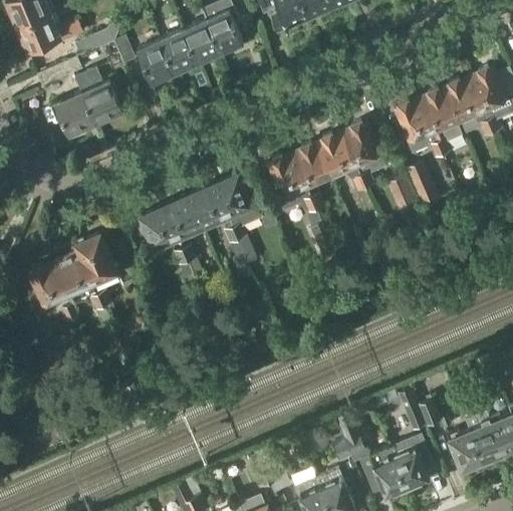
[(5,0),(16,26),(51,11),(46,0),(5,0)]
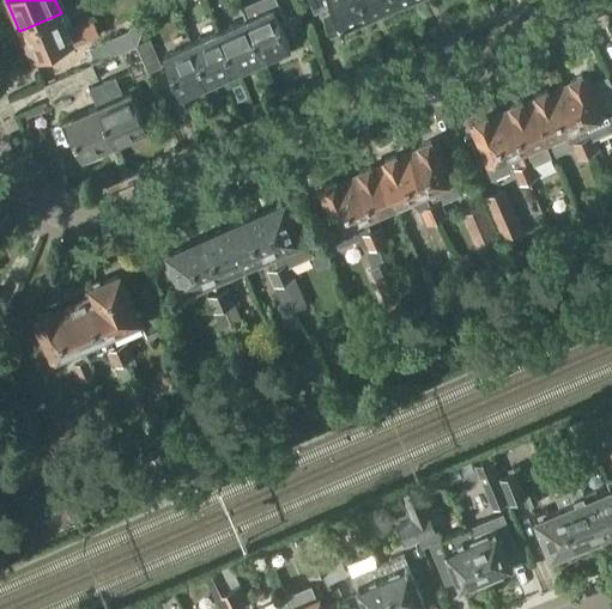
[(291,50),(280,24),(284,23),(278,8),(279,8),(274,0),(260,0),(241,8),(246,20),(264,61),(291,50)]
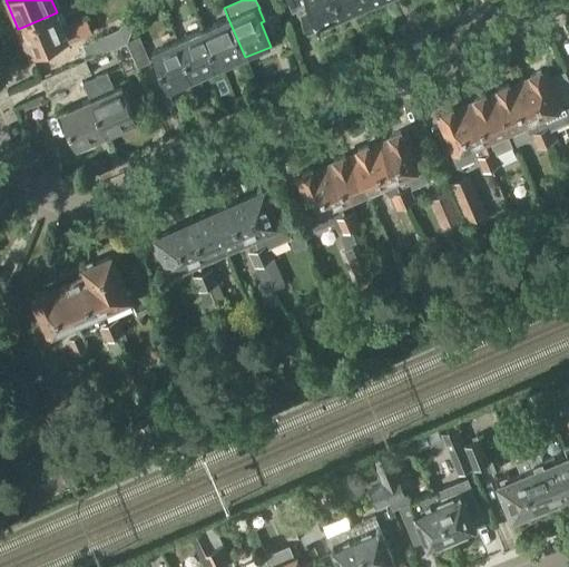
[(344,16),(345,16),(339,0),(288,0),(293,9),(308,2),(312,10),(298,17),(307,37),(346,20),(344,16)]
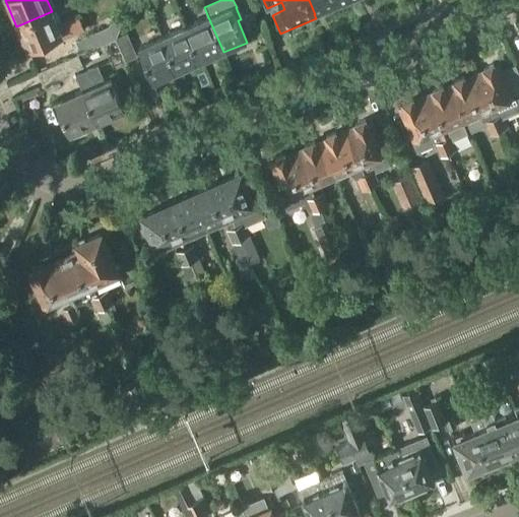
[(316,18),(340,7),(337,0),(309,0),(315,14),(314,14),(316,18)]
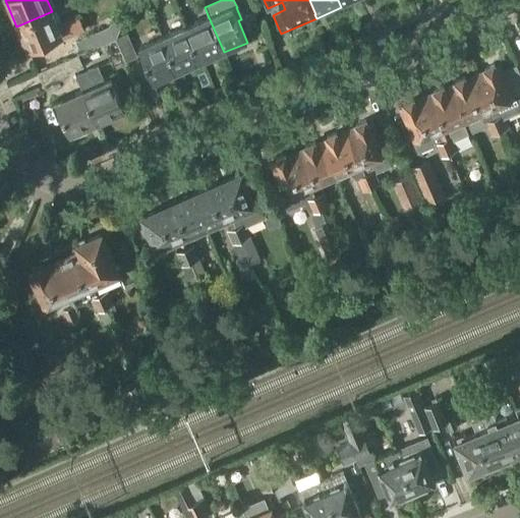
[(52,11),(16,26),(27,52),(38,47),(40,51),(84,32),(78,18),(58,26),(52,11)]
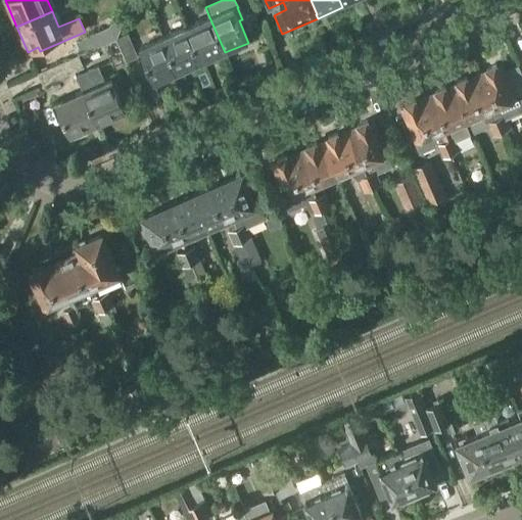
[(225,52),(209,17),(186,29),(200,63),(225,52)]
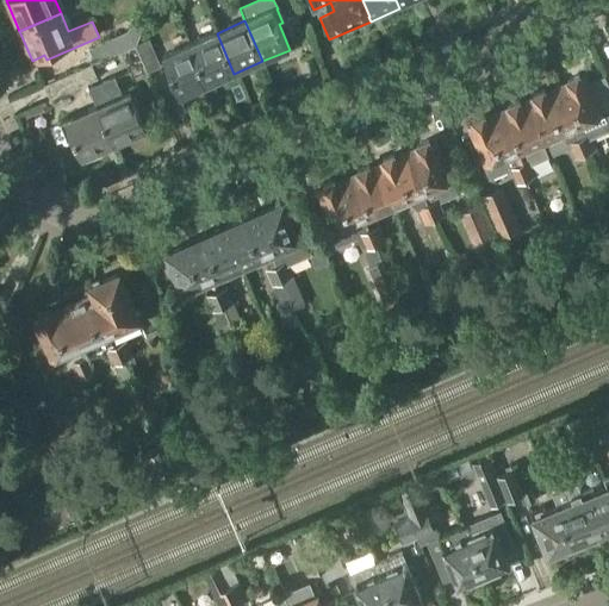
[(117,42),(103,49),(107,61),(136,48),(130,33),(116,39),(117,42)]
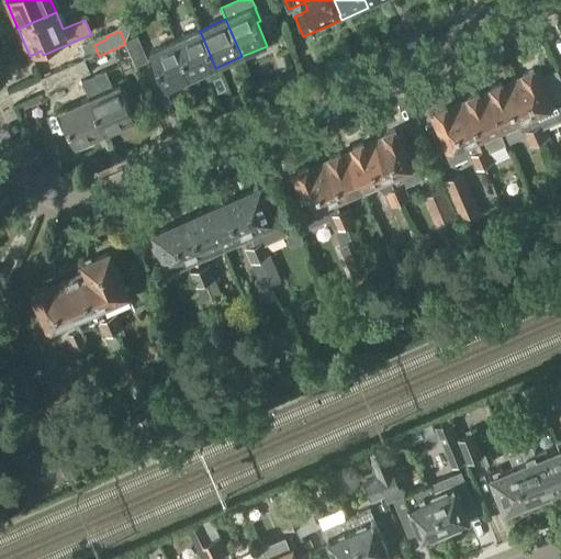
[(215,68),(200,31),(175,41),(191,78),(215,68)]
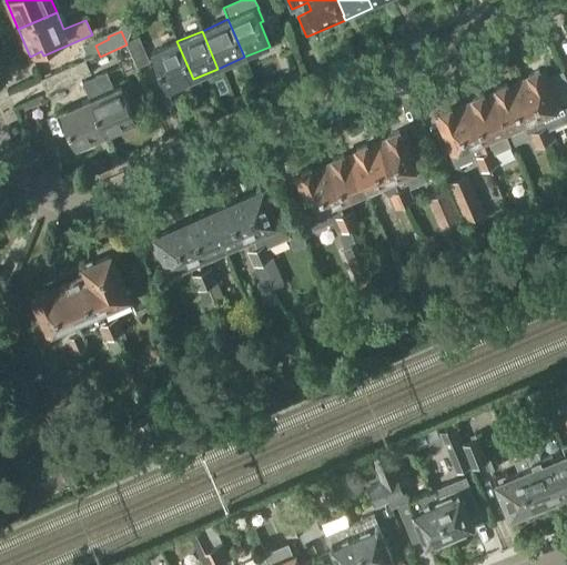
[(139,40),(127,44),(137,70),(150,64),(139,40)]
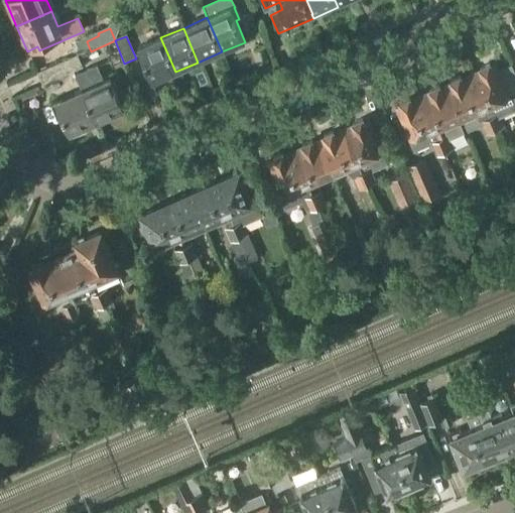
[(137,47),(152,83),(175,72),(160,37),(137,47)]
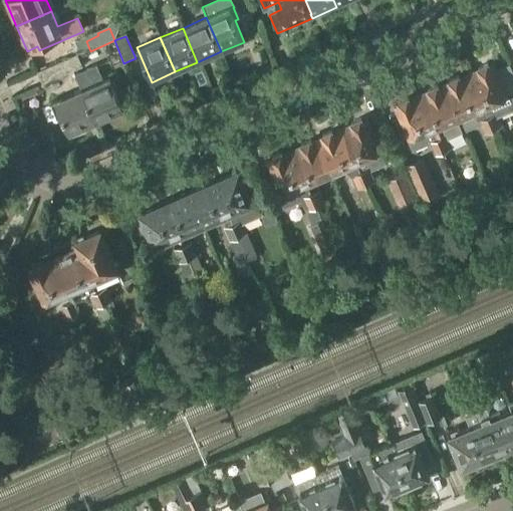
[(68,60),(73,72),(82,68),(77,56),(68,60)]
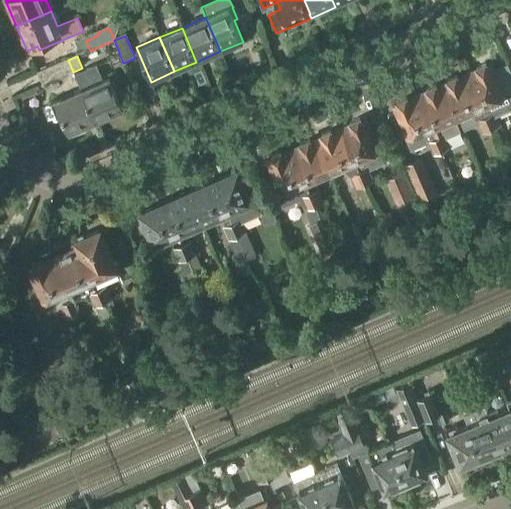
[(37,74),(42,85),(73,72),(68,60),(37,74)]
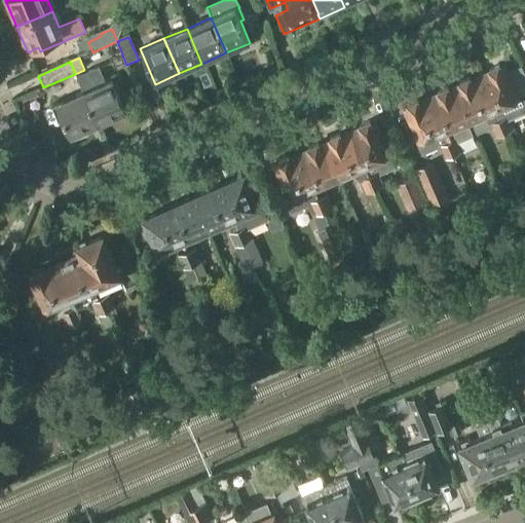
[(489,71),(490,74),(481,78),(505,135),(515,131),(509,117),(508,118),(502,106),(518,100),(504,68),(499,70),(498,67),(489,71)]
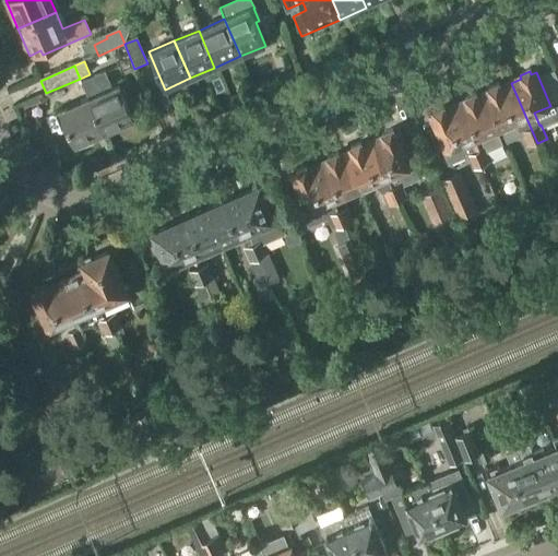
[(105,72),(82,82),(88,99),(104,133),(134,121),(119,86),(113,90),(105,72)]
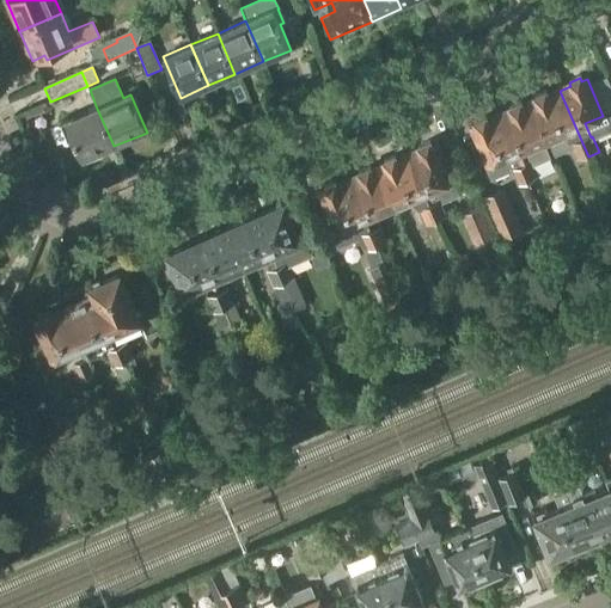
[(561,134),(567,148),(570,147),(576,161),(588,157),(560,91),(547,96),(545,92),(535,97),(536,100),(526,105),(533,120),(538,117),(548,136),(548,140),(561,134)]
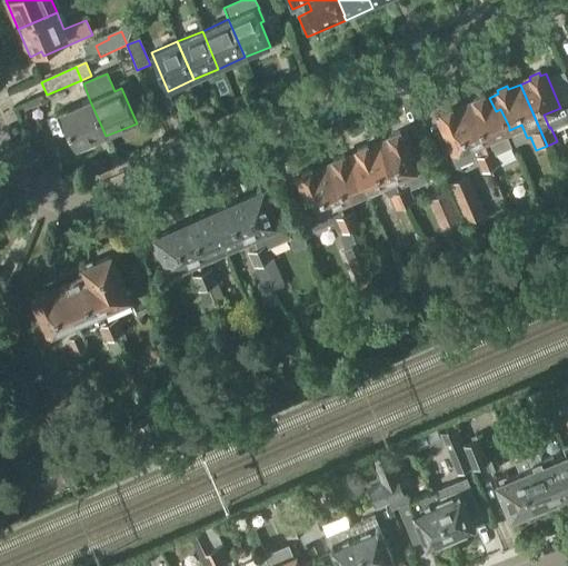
[(474,100),(475,103),(465,108),(490,168),(499,165),(494,151),(488,139),(509,130),(509,127),(500,109),(496,111),(489,98),(485,99),(484,97),(474,100)]
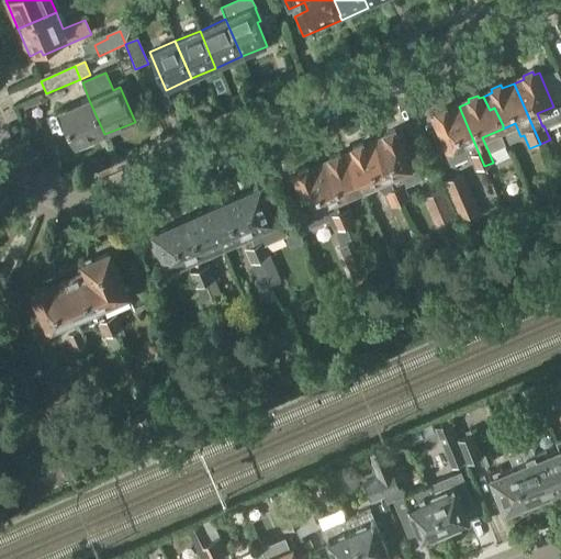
[(55,114),(63,132),(68,129),(76,147),(104,134),(89,100),(55,114)]
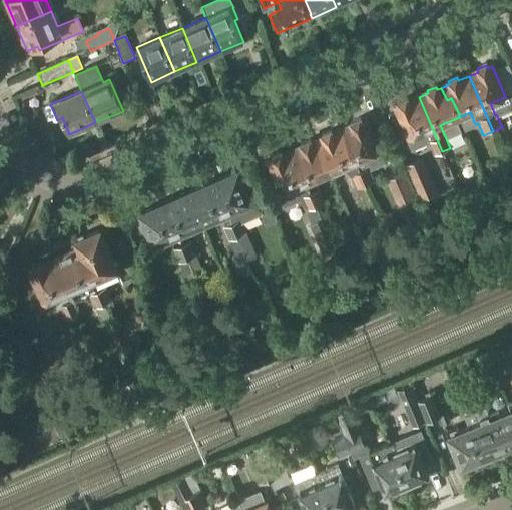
[(395,108),(413,150),(429,144),(434,155),(442,151),(419,97),(408,102),(407,99),(398,103),(399,106),(395,108)]
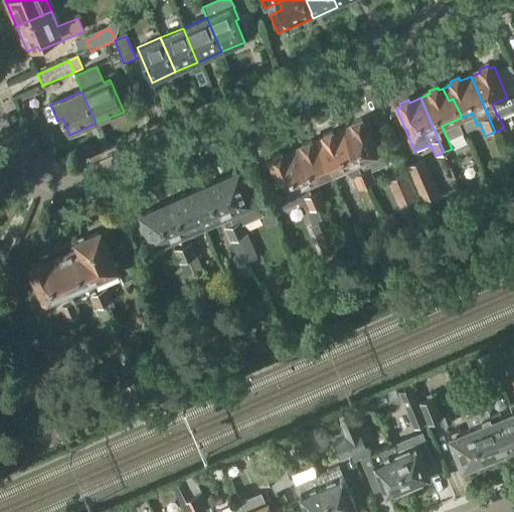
[(352,125),(353,127),(343,132),(366,187),(375,183),(367,164),(381,157),(380,155),(381,155),(367,121),(362,123),(361,121),(352,125)]
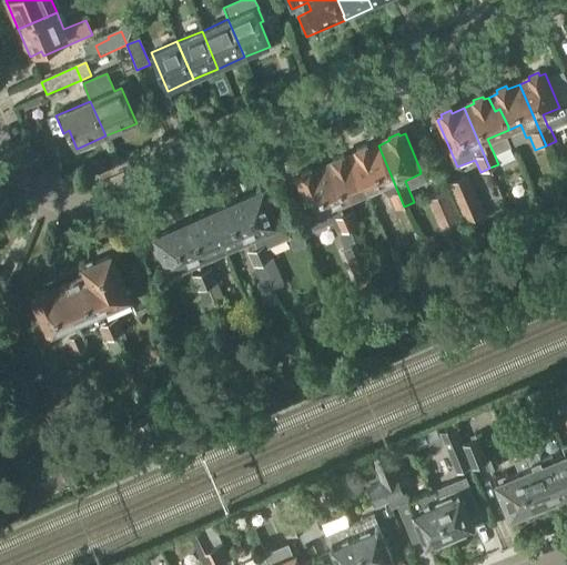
[(371,197),(383,191),(388,197),(395,211),(404,207),(378,145),(367,150),(366,147),(356,151),(357,154),(348,158),(357,178),(362,175),(370,193),(368,194),(371,197)]
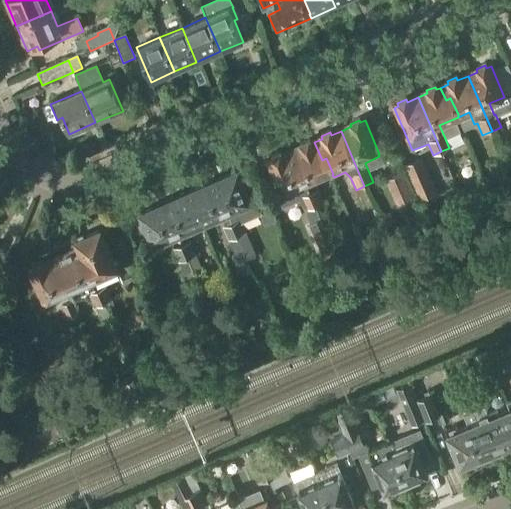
[(301,148),(291,152),(306,186),(332,175),(333,174),(326,158),(322,160),(314,142),(310,144),(309,141),(300,145),(301,148)]
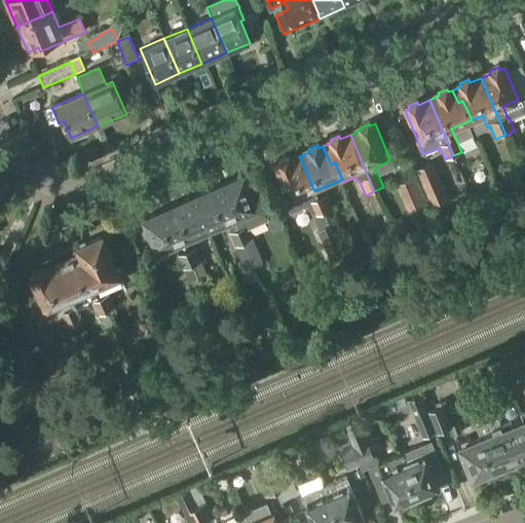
[(291,213),(292,215),(308,209),(319,232),(330,227),(324,212),(319,199),(317,199),(314,191),(299,156),(289,160),(288,158),(277,162),(279,165),(274,167),(288,199),(286,200),(291,213)]
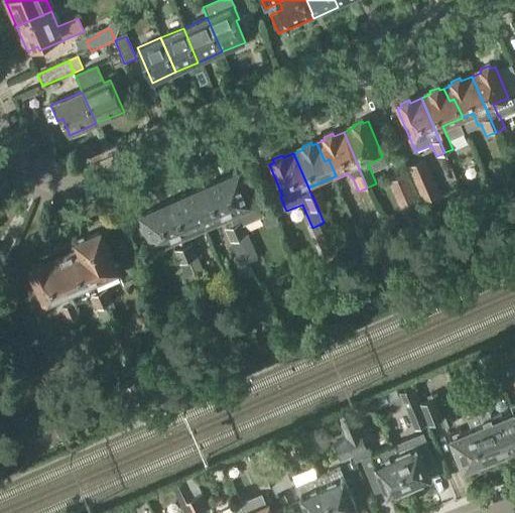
[(408,168),(423,203),(440,196),(424,160),(408,168)]
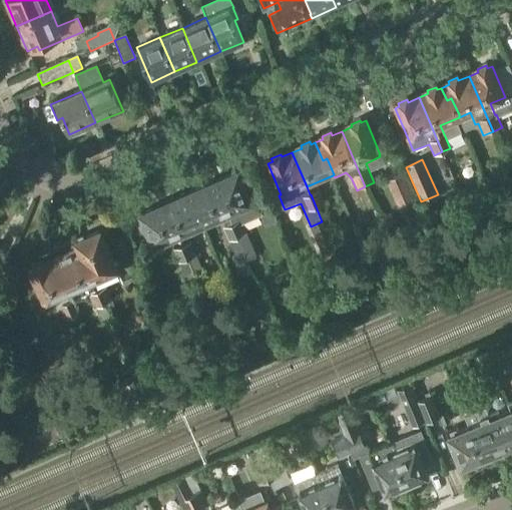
[(250,203),(237,172),(214,182),(248,261),(257,258),(247,234),(243,224),(263,216),(256,200),(250,203)]
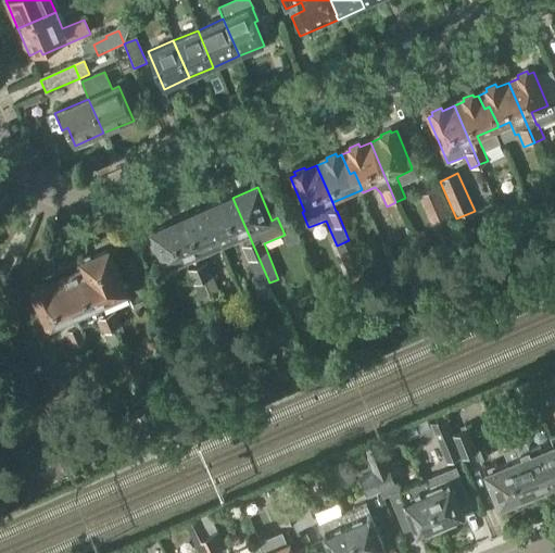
[(419,198),(431,226),(450,218),(438,190),(419,198)]
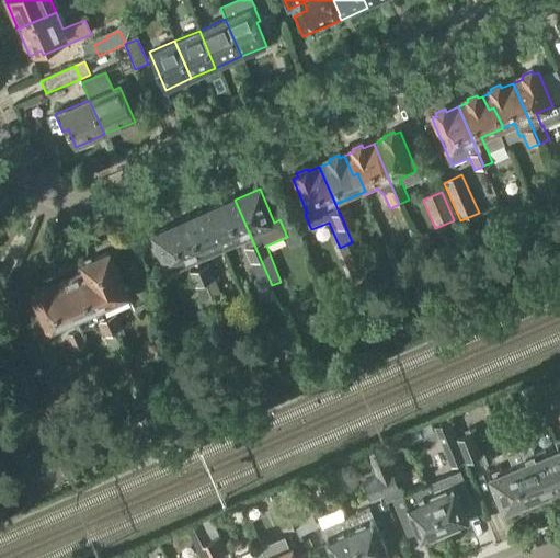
[(243,250),(250,265),(251,265),(261,289),(272,285),(235,200),(205,213),(213,230),(217,228),(224,245),(225,249),(250,237),(253,246),(243,250)]
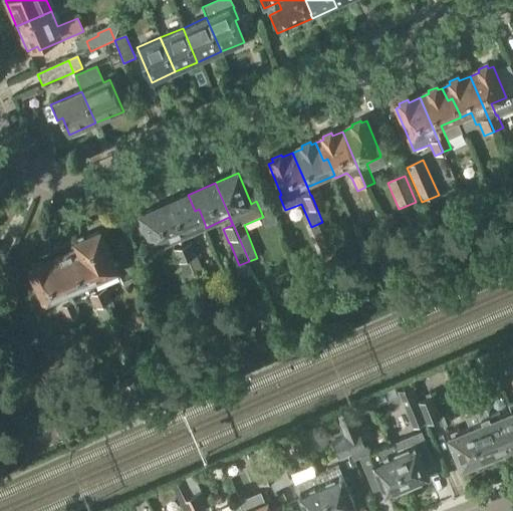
[(323,204),(317,192),(311,195),(316,207),(323,204)]
